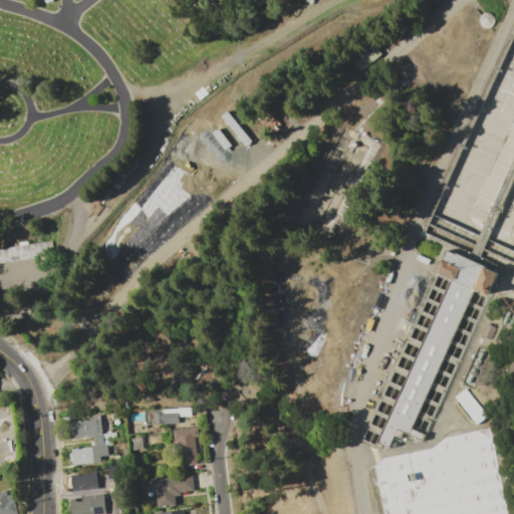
[(488,28),(491,27),(493,25),(494,22),(494,19),(493,16),(491,14),(488,13),(485,13),(482,14),(480,17),(479,19),(479,22),(480,25),(482,27),(485,29),(488,28)]
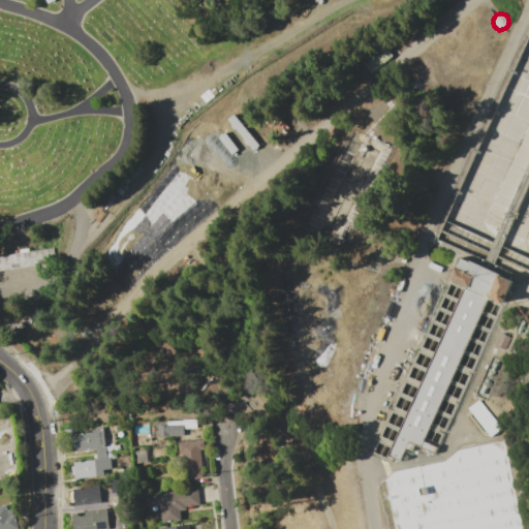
[(528,280),(437,239),(528,36),(528,280)]
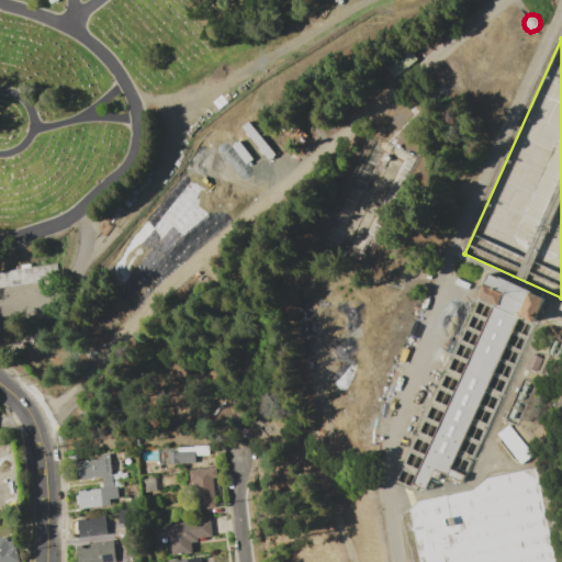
[(416,62),(408,49),(385,64),(392,76),(416,62)]
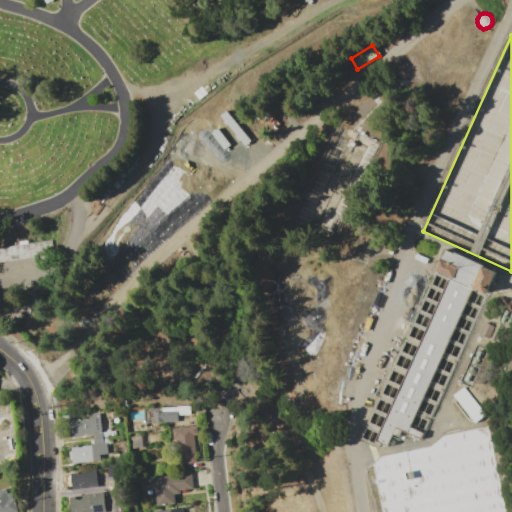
[(330,255),(287,237),(337,124),(358,133),(392,88),(412,102),(387,171),(370,164),(330,255)]
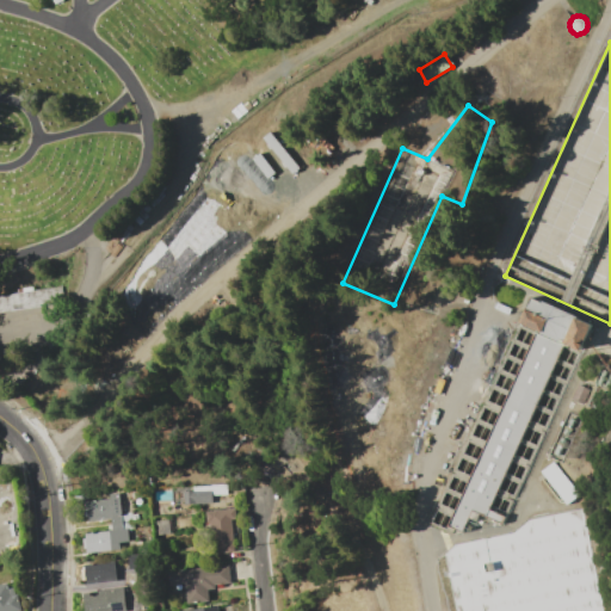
[(0,294),(0,312),(61,306),(59,288),(0,294)]
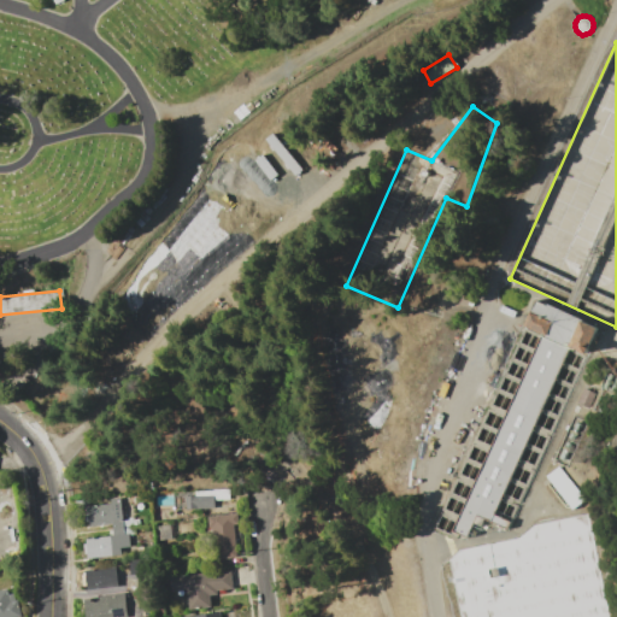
[(536,300),(598,328),(506,530),(489,523),(488,527),(482,524),(477,535),(457,540),(433,528),(536,300)]
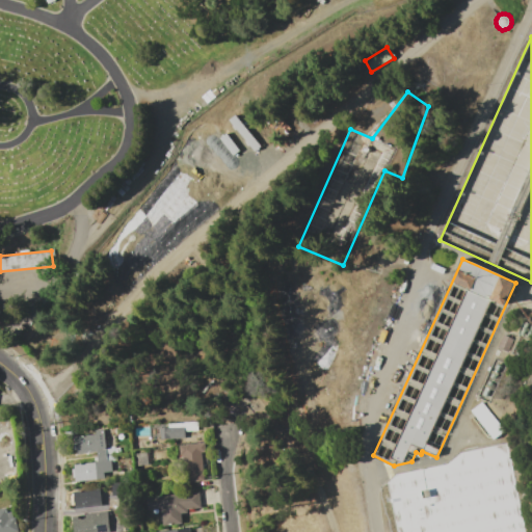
[(302,287),(327,293),(311,368),(286,362),(302,287)]
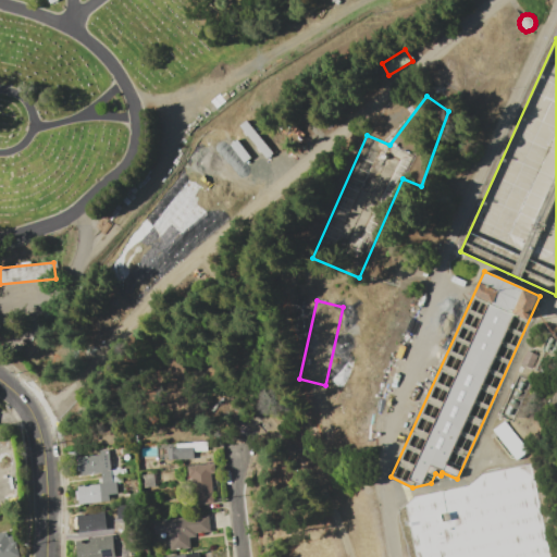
[(445,318),(457,323),(455,329),(443,323),(445,318)]
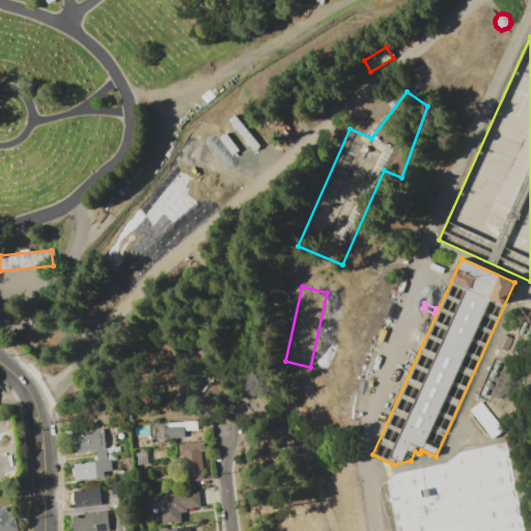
[(418,319),(422,320),(412,345),(408,344),(418,319)]
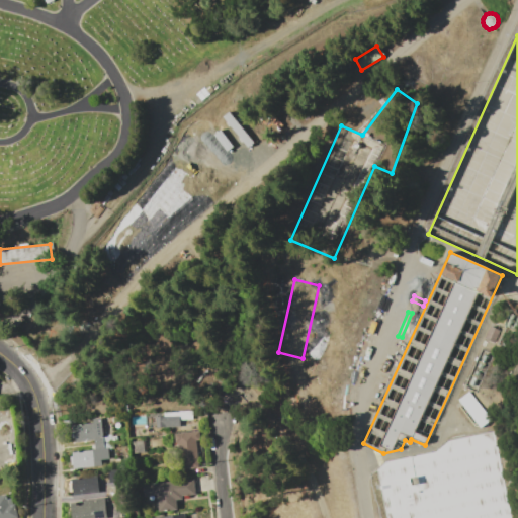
[(489,325),(500,329),(494,344),(484,339),(489,325)]
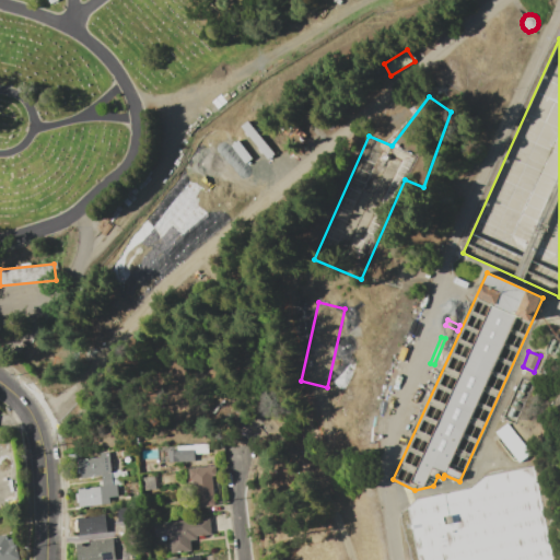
[(506,423),(531,453),(518,462),(514,457),(512,459),(496,439),(499,436),(496,432),(506,423)]
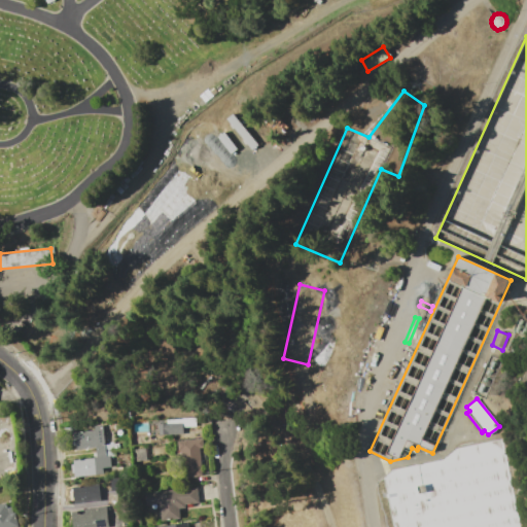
[(166,419),(196,418),(196,426),(182,427),(183,433),(159,434),(159,423),(166,423),(166,419)]
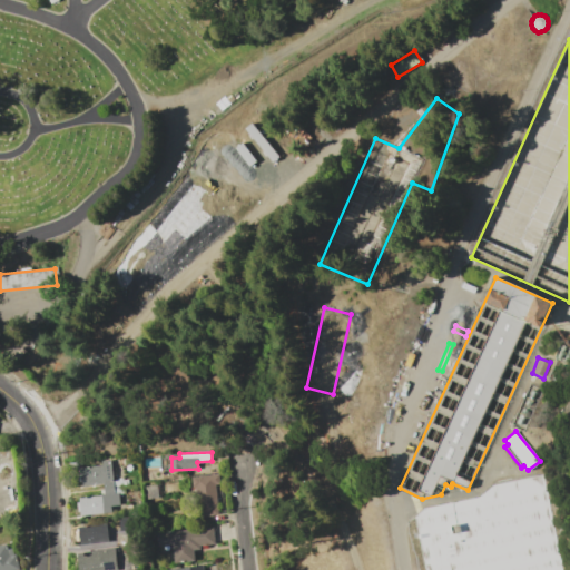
[(80,468),(102,465),(101,461),(111,461),(112,481),(118,481),(118,479),(123,479),(123,480),(128,480),(130,494),(106,497),(104,484),(82,487),(80,468)]
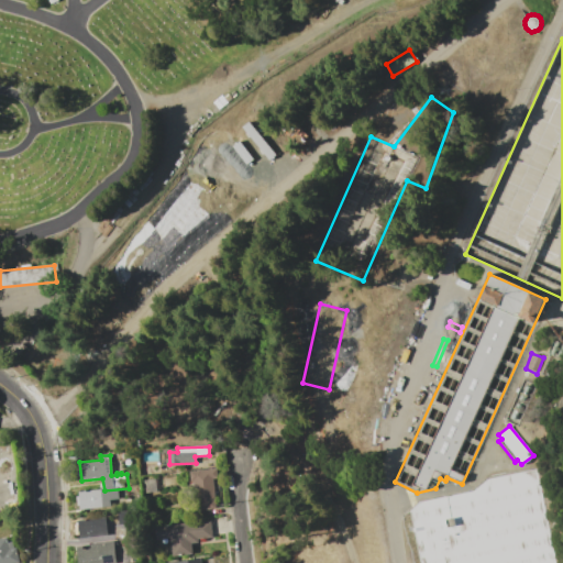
[(189,472),(217,468),(218,478),(213,478),(217,508),(201,509),(198,479),(190,481),(189,472)]
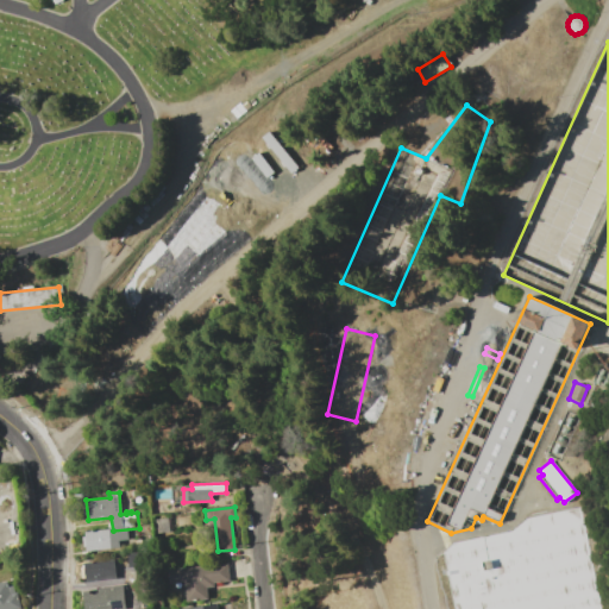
[(579,508),(600,608),(453,608),(443,553),(452,542),(512,532),(525,519),(579,508)]
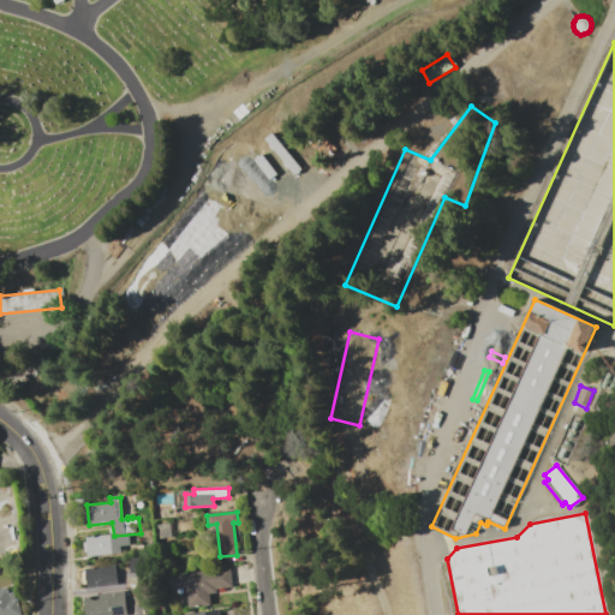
[(156,525),(169,523),(172,537),(157,539),(156,525)]
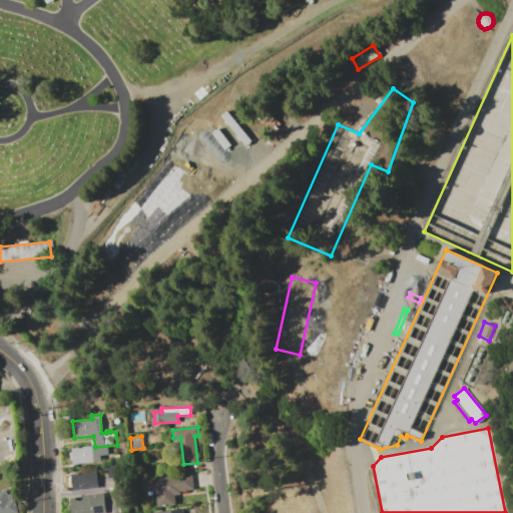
[(72,448),(93,445),(95,462),(74,465),(73,460),(71,461),(70,452),(72,452),(72,448)]
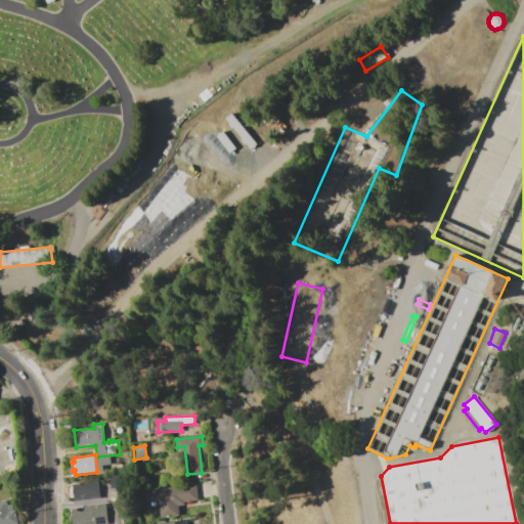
[(73,484),(94,482),(94,483),(98,483),(100,497),(96,497),(96,498),(75,501),(75,497),(70,498),(69,488),(74,488),(73,484)]
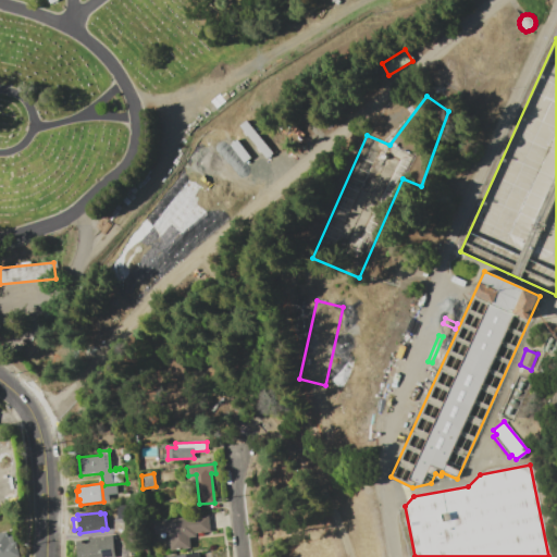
[(155,521),(209,515),(210,531),(195,533),(195,536),(189,537),(190,548),(171,551),(169,532),(156,533),(155,521)]
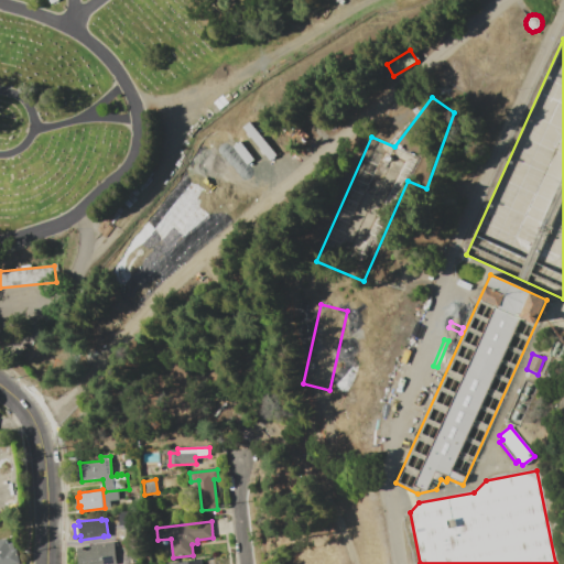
[(0,563),(0,540),(8,539),(9,543),(14,542),(15,549),(18,548),(21,563),(15,563),(0,563)]
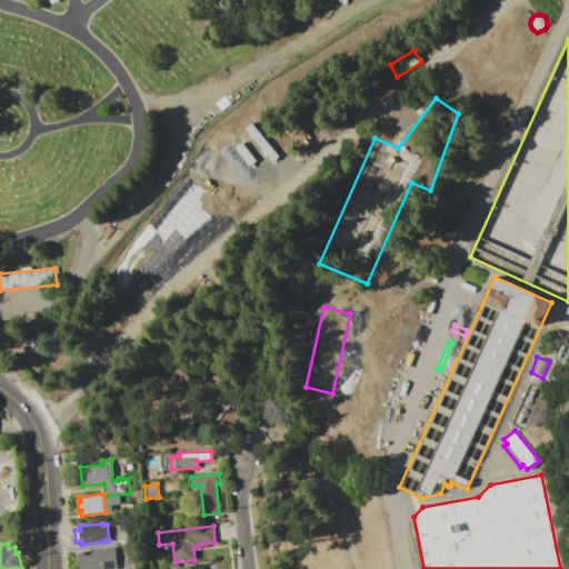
[(78,568),(77,552),(83,551),(83,555),(91,553),(91,549),(115,547),(118,568),(78,568)]
